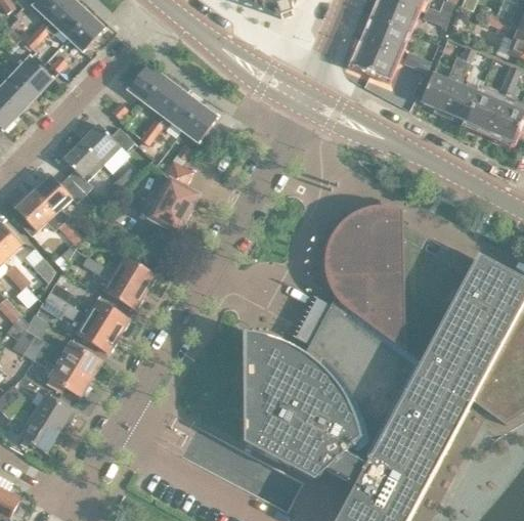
[(15,6),(10,0),(2,0),(0,1),(0,2),(6,12),(15,6)]
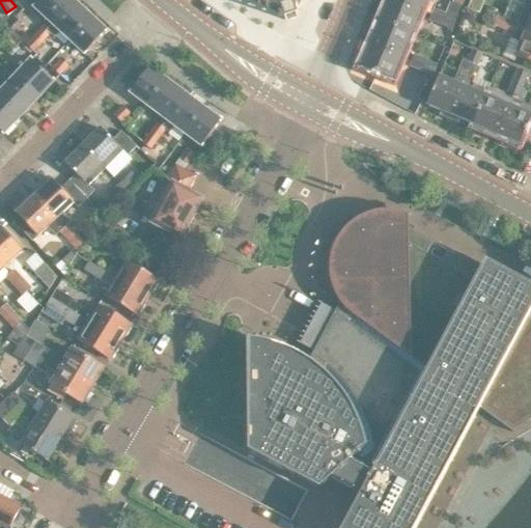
[(36,0),(33,4),(50,20),(67,0),(36,0)]
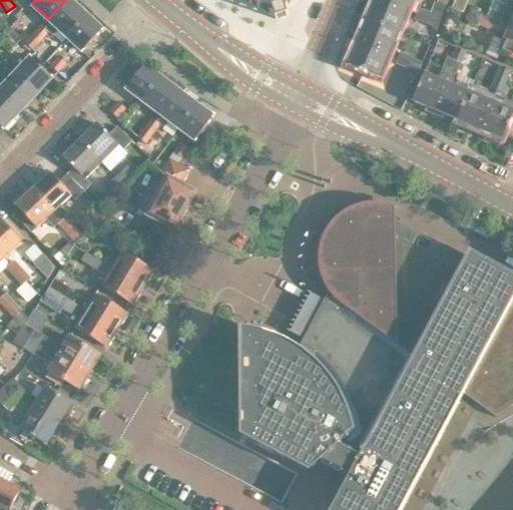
[(85,12),(72,0),(65,0),(48,19),(43,25),(40,22),(32,31),(39,38),(47,29),(51,33),(57,27),(64,34),(85,12)]
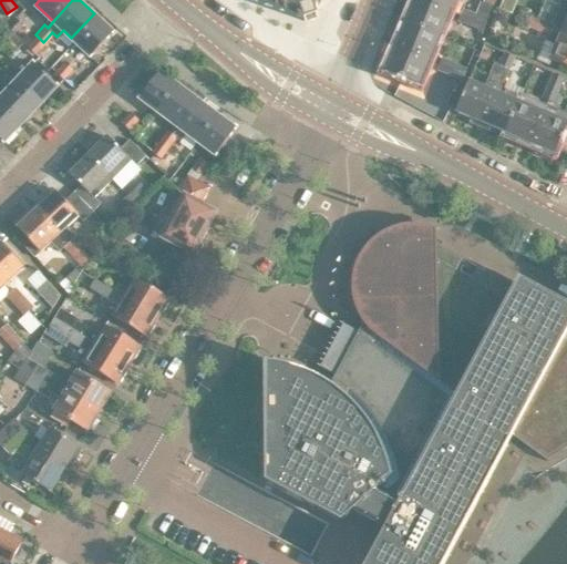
[(275,0),(301,12),(303,18),(317,13),(315,8),(318,0),(275,0)]
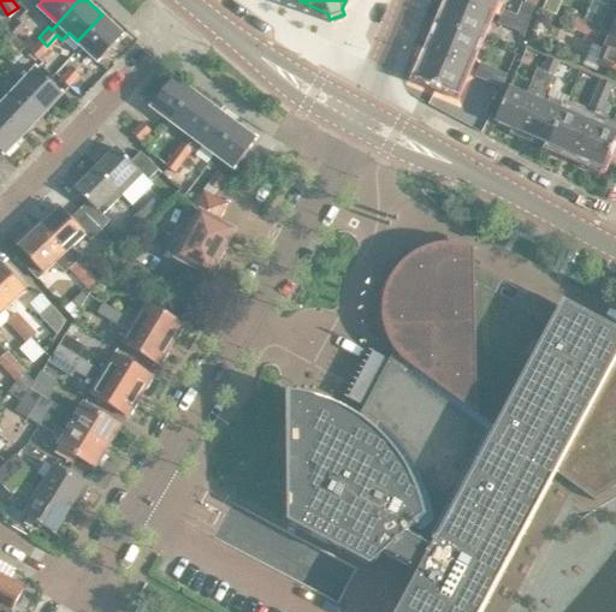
[(475,35),(486,7),(468,0),(449,0),(442,21),(475,35)]
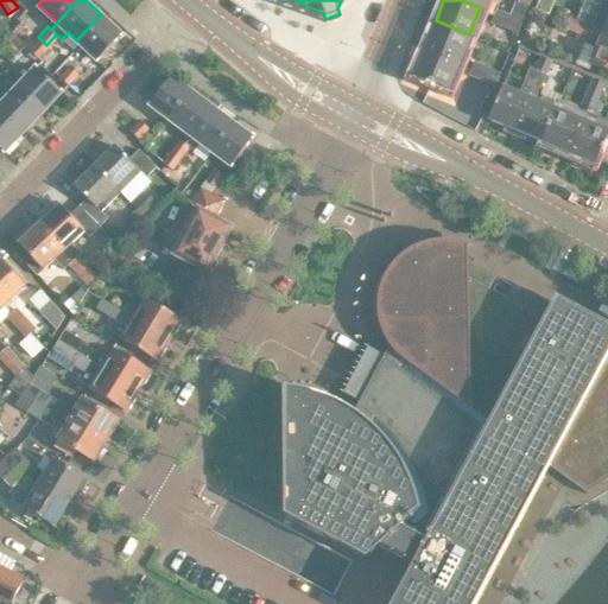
[(462,0),(480,7),(493,12),(491,18),(504,24),(508,13),(495,7),(498,1),(494,0),(462,0)]
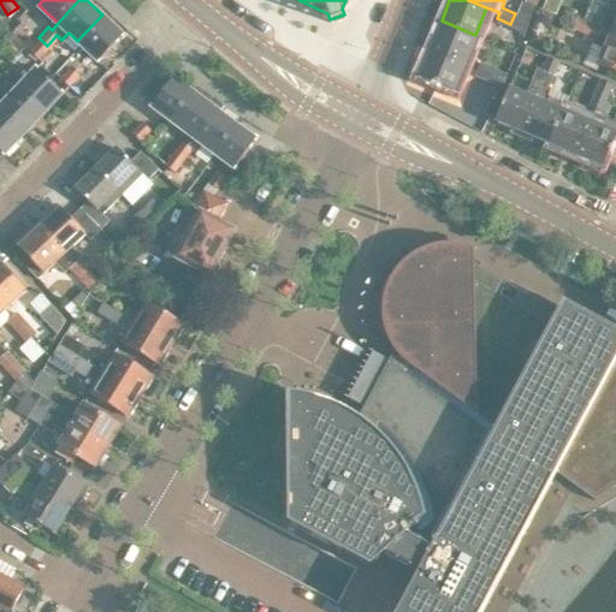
[(522,0),(516,12),(528,17),(533,4),(525,0),(522,0)]
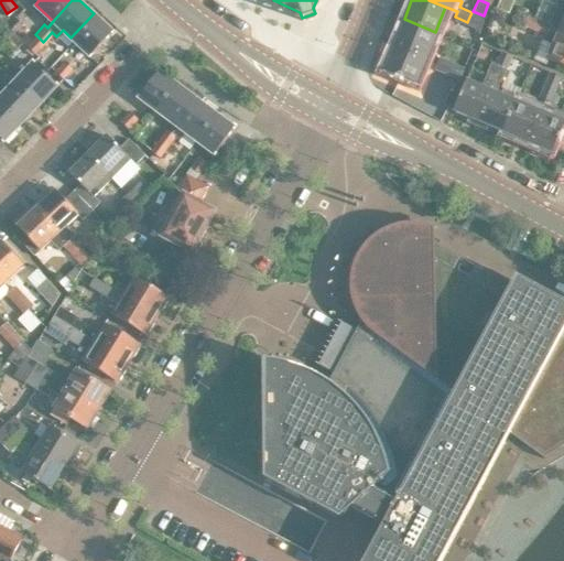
[(498,0),(495,7),(508,11),(512,0),(498,0)]
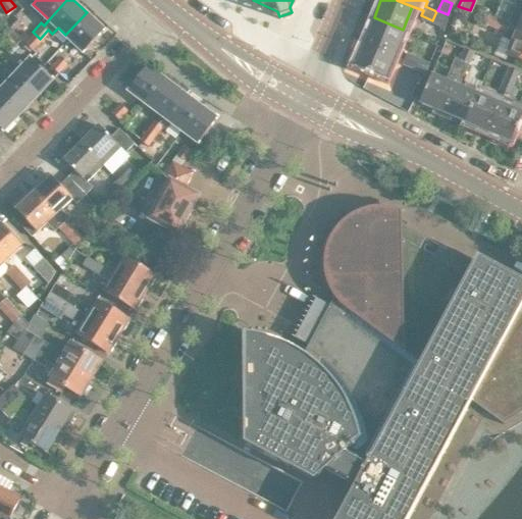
[(509,20),(507,26),(515,29),(521,32),(521,5),(515,2),(507,19),(509,20)]
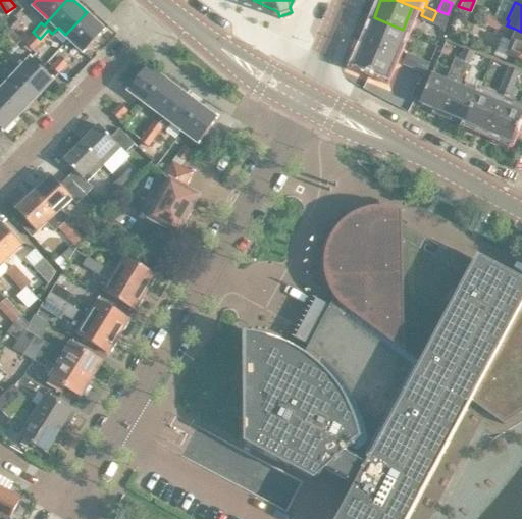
[(444,26),(448,15),(436,11),(432,20),(444,26)]
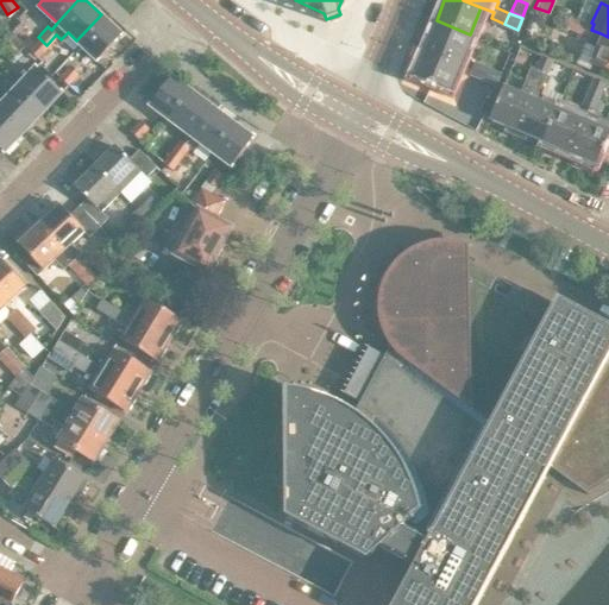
[(564,24),(577,30),(581,19),(569,13),(564,24)]
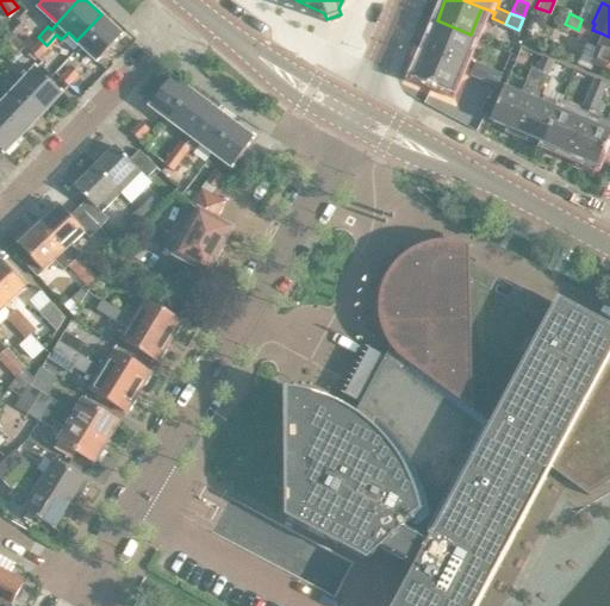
[(101,14),(76,41),(97,58),(120,32),(101,14)]
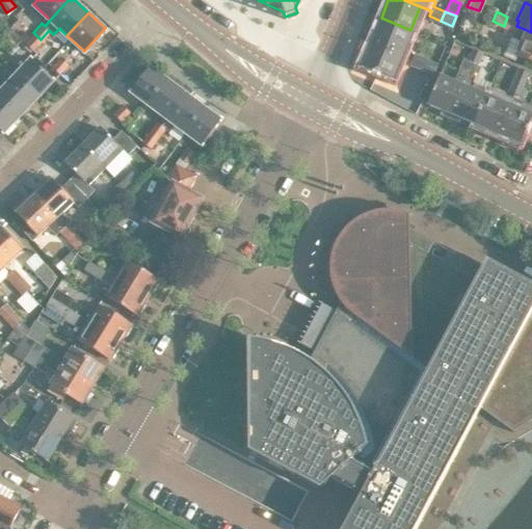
[(516,20),(507,17),(504,26),(512,30),(510,34),(521,40),(514,53),(531,59),(531,32),(525,29),(516,26),(519,21),(516,20)]
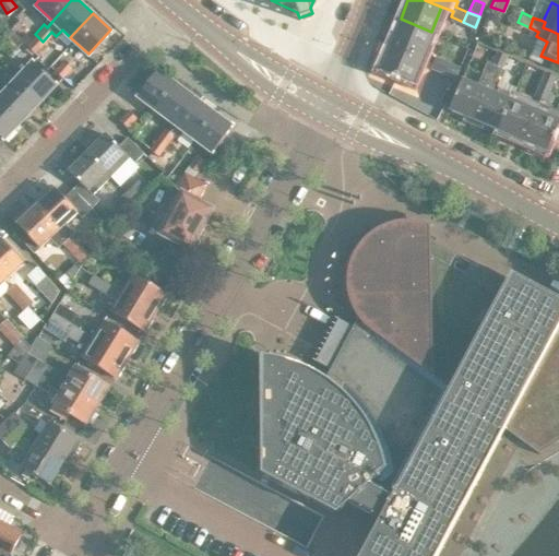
[(401,19),(390,43),(421,56),(431,32),(401,19)]
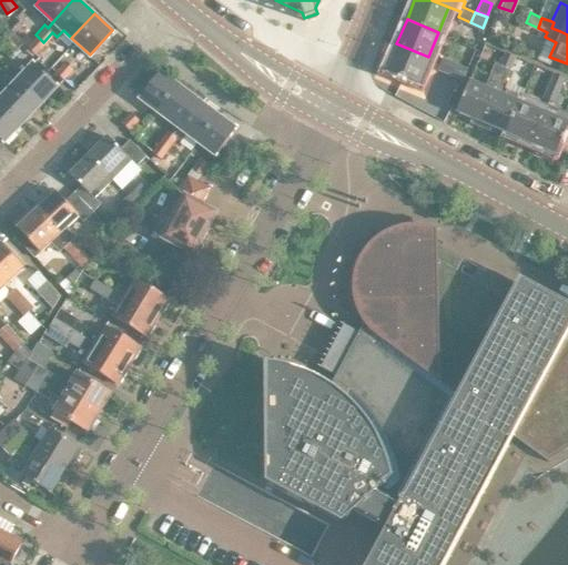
[(20,37),(10,27),(0,37),(0,46),(9,54),(22,39),(20,37)]
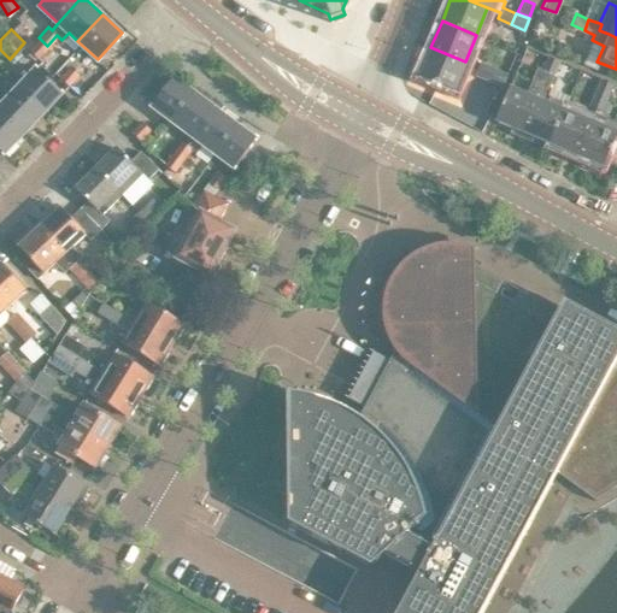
[(28,34),(22,40),(24,42),(29,47),(29,48),(37,56),(47,46),(39,37),(35,41),(28,34)]
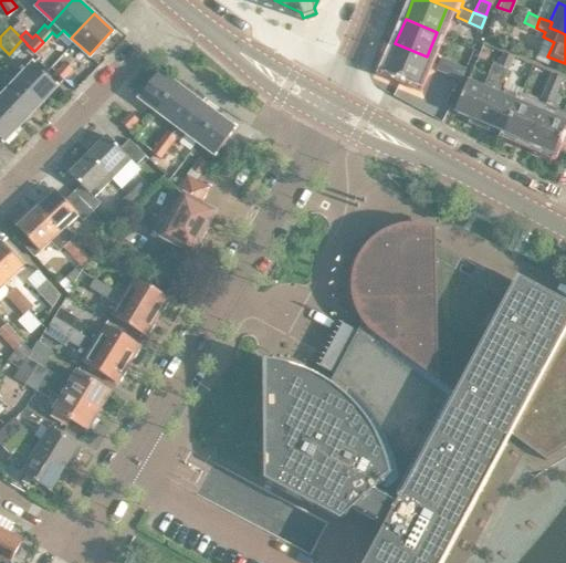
[(395,43),(385,69),(416,81),(427,56),(395,43)]
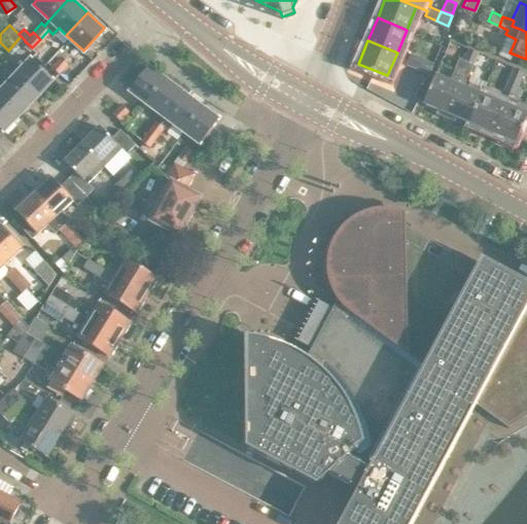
[(472,62),(478,49),(467,45),(462,58),(472,62)]
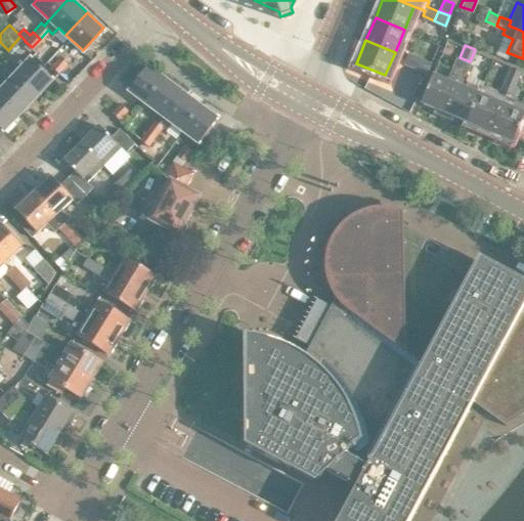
[(416,66),(419,56),(407,51),(403,60),(416,66)]
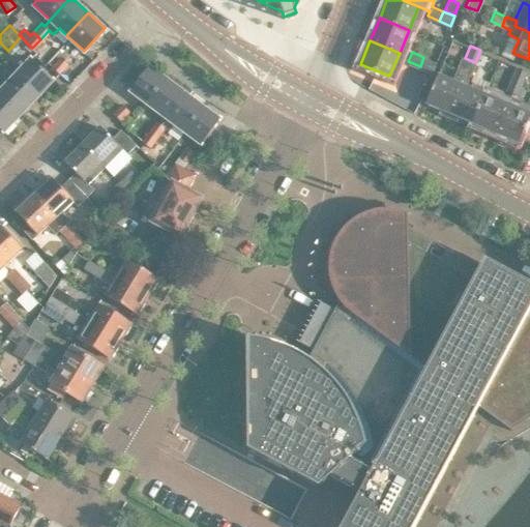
[(36,95),(53,78),(30,56),(13,74),(36,95)]
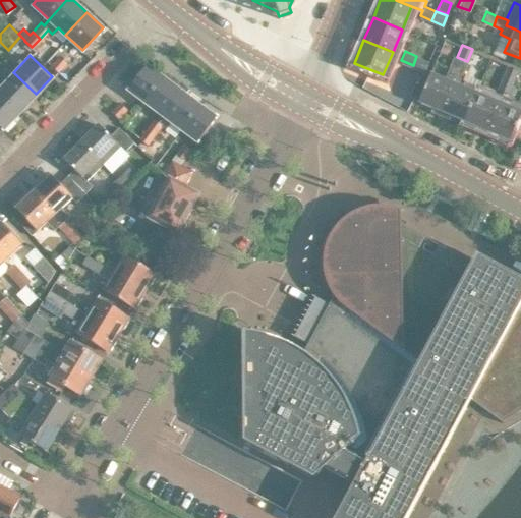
[(57,71),(65,62),(58,55),(50,64),(57,71)]
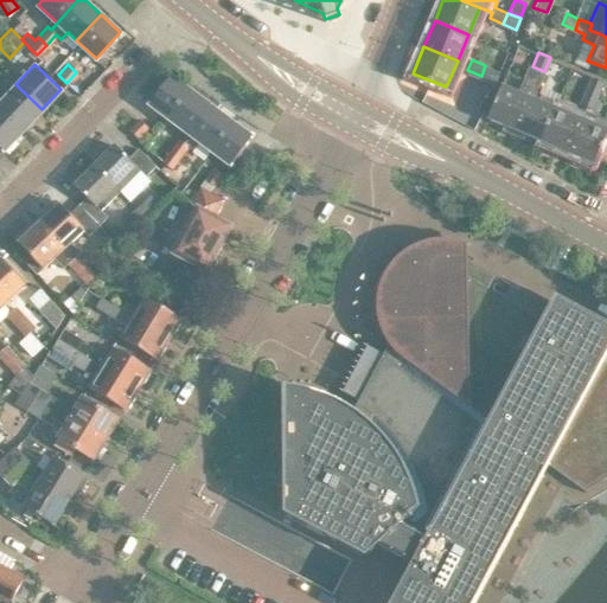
[(502,83),(487,116),(513,128),(528,94),(532,82),(538,84),(540,83),(544,71),(532,66),(528,64),(517,89),(502,83)]
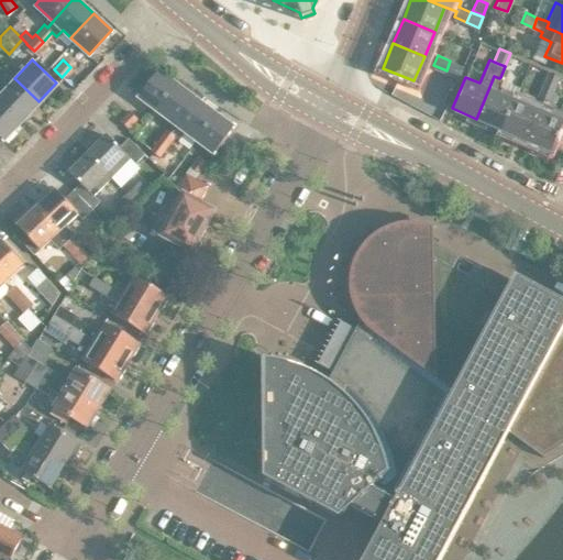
[(459,76),(463,66),(450,61),(446,70),(459,76)]
